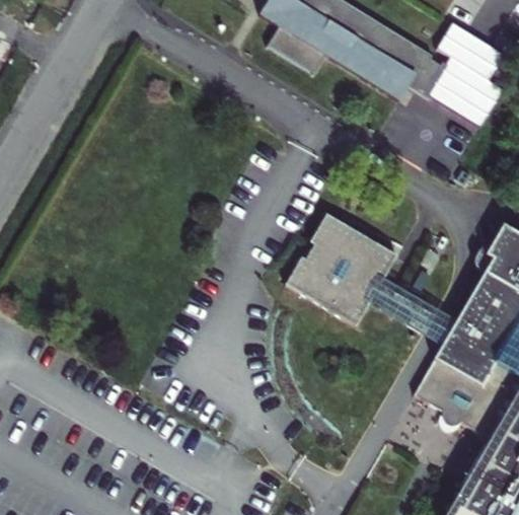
[(277,2),(274,0),(266,0),(258,11),(262,12),(268,16),(277,2)]
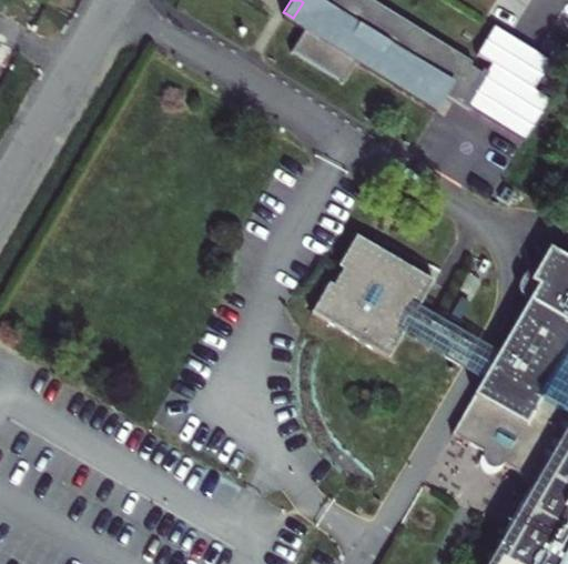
[(300,0),(303,2),(293,18),(305,24),(293,44),(344,76),(355,57),(427,101),(437,84),(447,90),(464,101),(470,89),(483,70),(469,62),(472,59),(377,0),(300,0)]
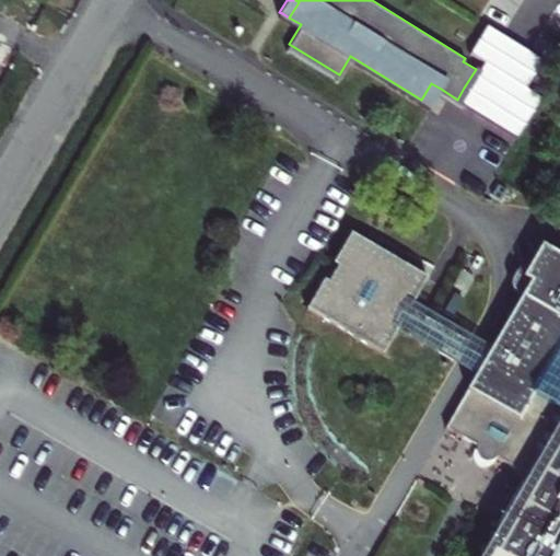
[(441,89),(431,83),(421,100),(431,105),(441,89)]
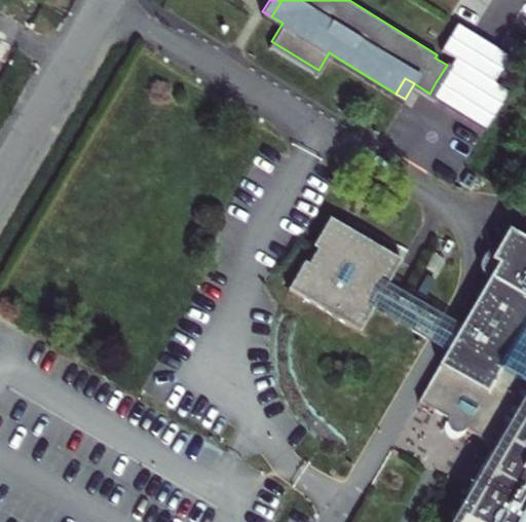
[(305,259),(288,288),(360,329),(374,306),(376,300),(372,298),(380,283),(385,286),(388,281),(402,257),(330,215),(313,244),(318,247),(309,261),(305,259)]
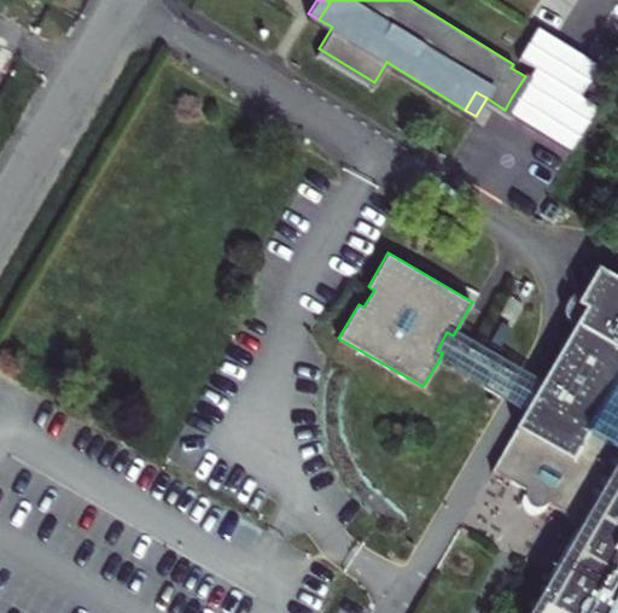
[(526,410),(493,468),(526,488),(548,500),(582,519),(553,571),(528,612),(617,612),(617,278),(606,272),(543,380),(526,410)]
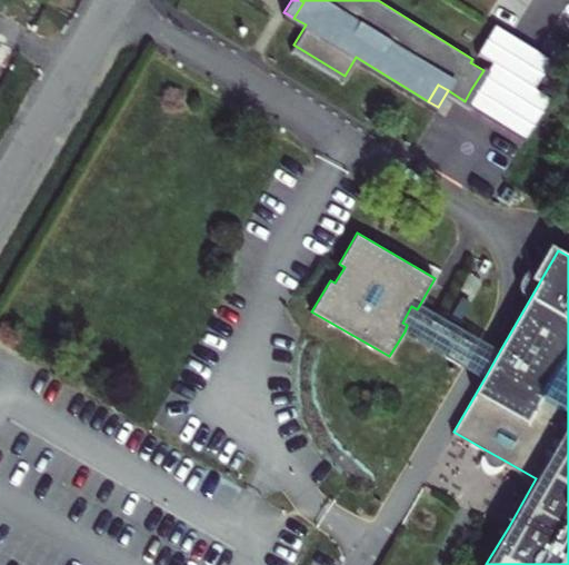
[(475,265),(460,288),(472,296),(487,271),(475,265)]
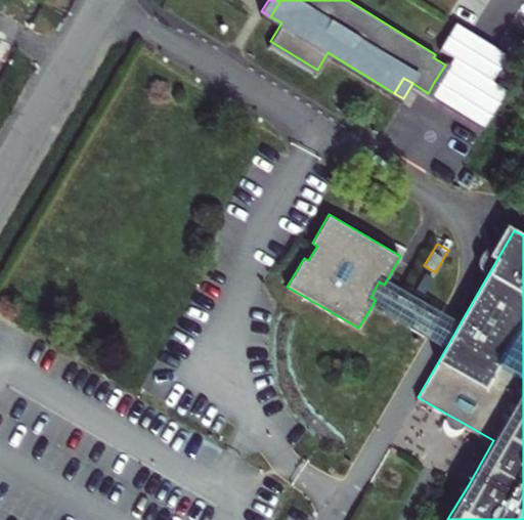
[(375,299),(373,305),(382,310),(395,285),(387,279),(384,285),(379,282),(370,297),(375,299)]
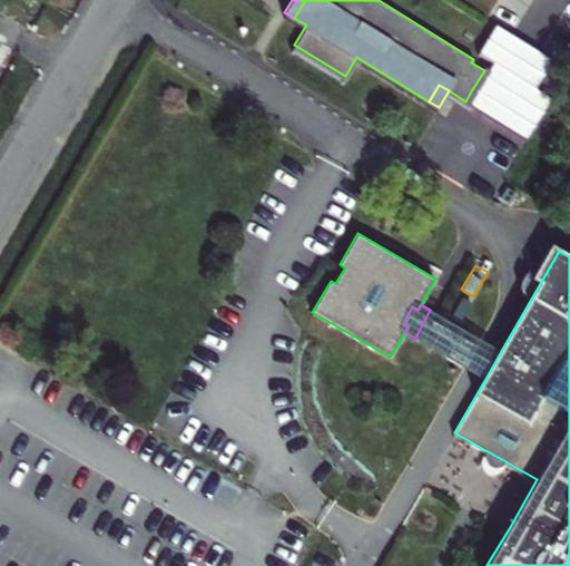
[(430,310),(415,338),(485,379),(501,351),(430,310)]
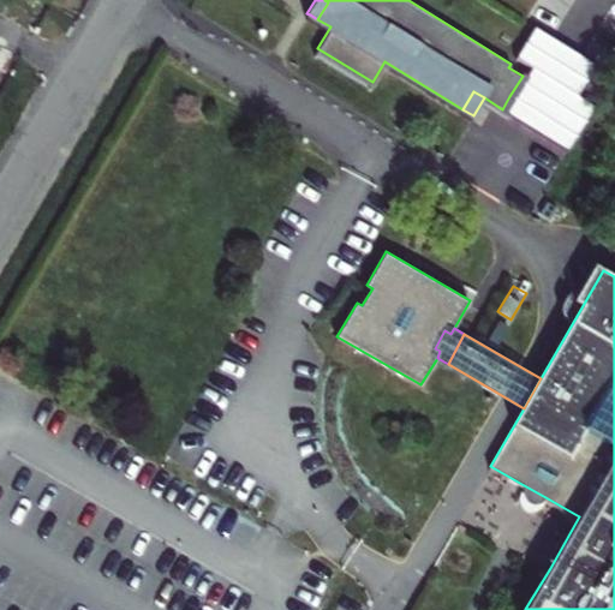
[(545,497),(524,485),(523,488),(524,496),(526,497),(529,501),(532,502),(539,502),(545,497)]
